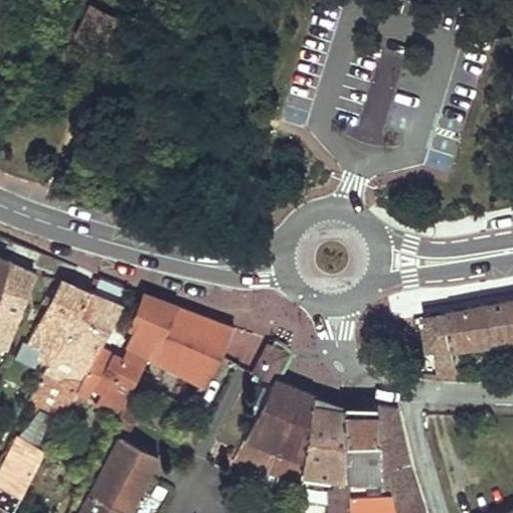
[(118,21),(92,7),(75,38),(102,51),(118,21)]
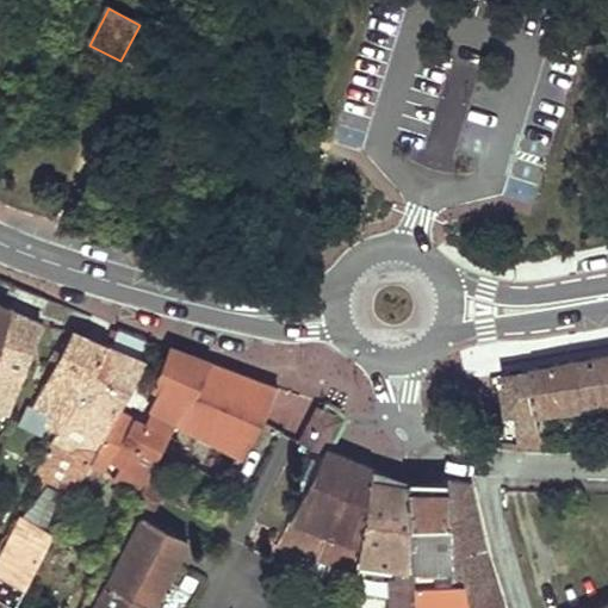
[(149,250),(147,260),(167,266),(171,256),(149,250)]
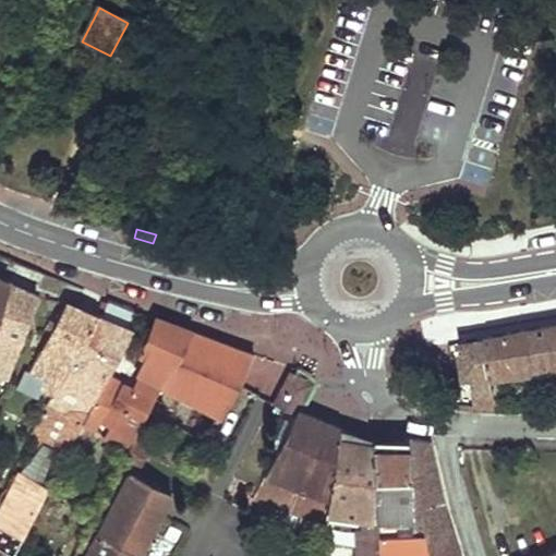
[(0,376),(10,381),(38,295),(9,282),(0,307),(0,376)]
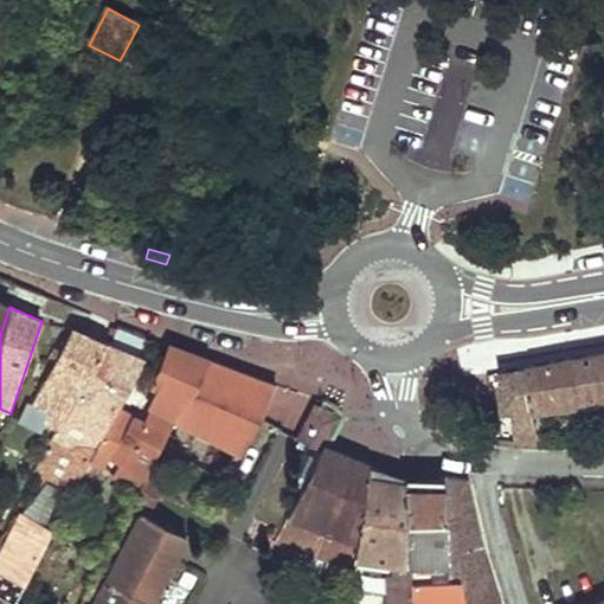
[(105,345),(72,331),(34,404),(51,412),(47,422),(59,428),(76,394),(79,396),(105,345)]
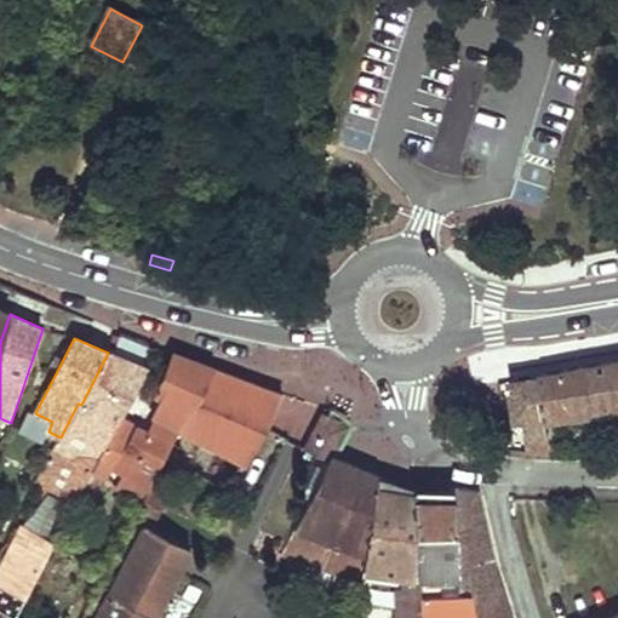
[(51,534),(58,538),(93,471),(121,418),(148,366),(108,352),(108,353),(81,405),(78,404),(61,438),(55,450),(59,453),(76,463),(62,491),(64,493),(47,526),(47,527),(47,531),(51,534)]
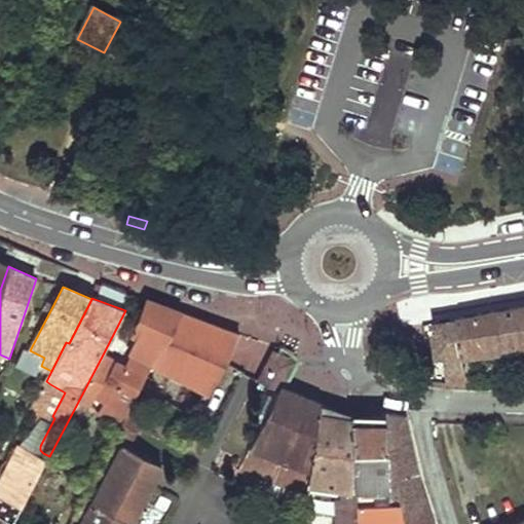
[(97,397),(128,413),(129,411),(154,366),(182,313),(152,302),(137,337),(140,338),(132,354),(135,356),(128,368),(103,354),(79,400),(91,407),(97,397)]
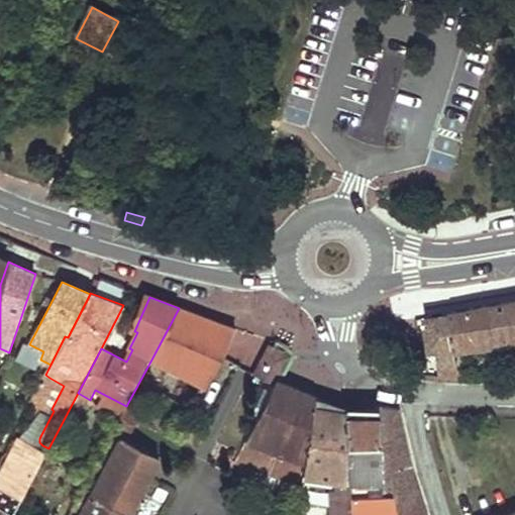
[(514,301),(453,313),(458,346),(510,339),(514,370),(514,301)]
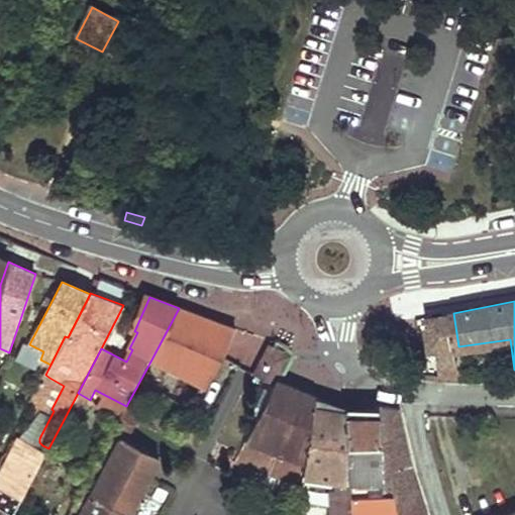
[(151,359),(207,389),(223,356),(236,329),(179,308),(151,359)]
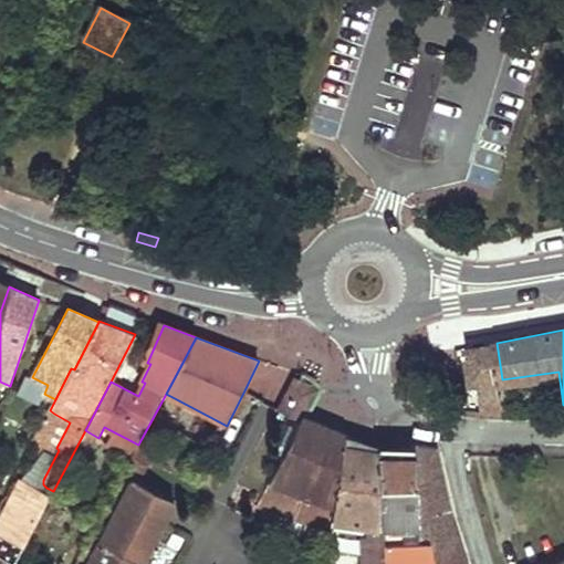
[(469,348),(473,385),(484,384),(487,399),(481,403),(483,415),(508,416),(505,406),(502,379),(497,343),(469,348)]
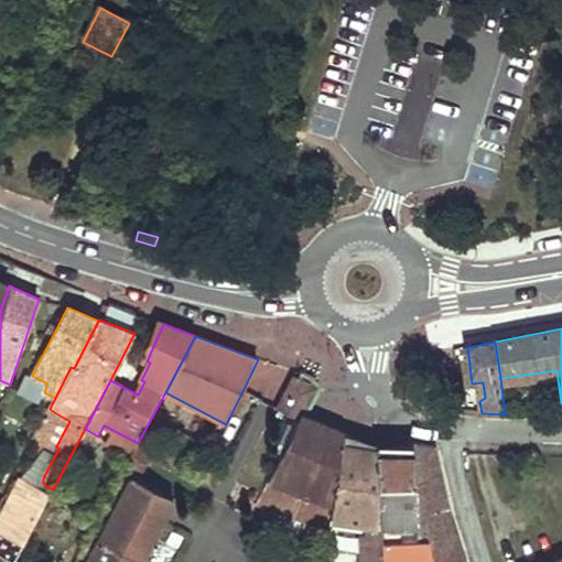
[(23,382),(44,392),(47,384),(32,376),(28,374),(23,382)]
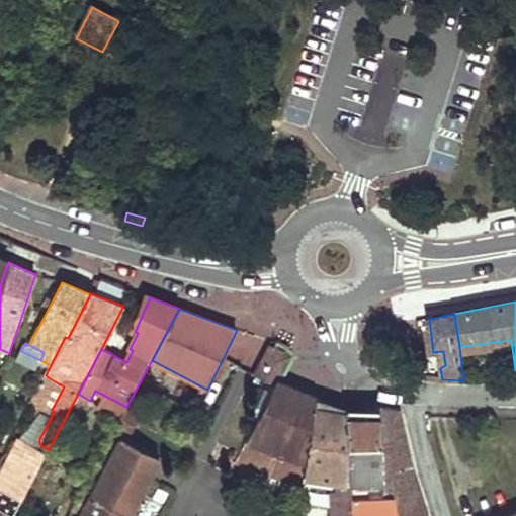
[(270,349),(291,357),(293,353),(272,345),(270,349)]
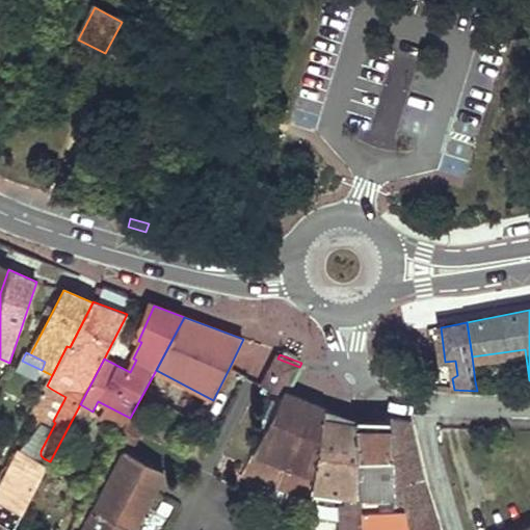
[(277,359),(271,375),(275,381),(271,391),(276,393),(280,383),(289,385),(296,374),(299,367),(277,359)]
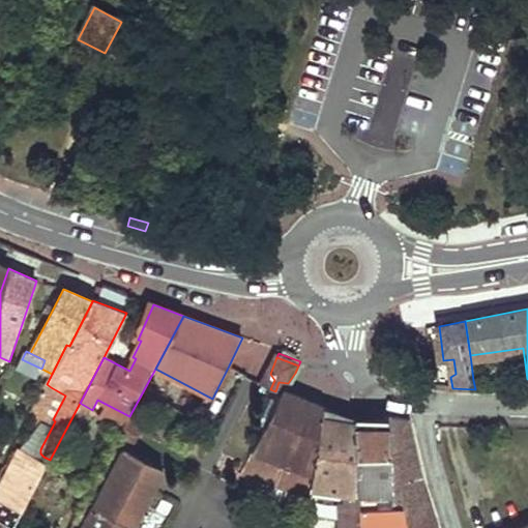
[(265,386),(270,389),(274,380),(270,374),(266,385),(265,386)]
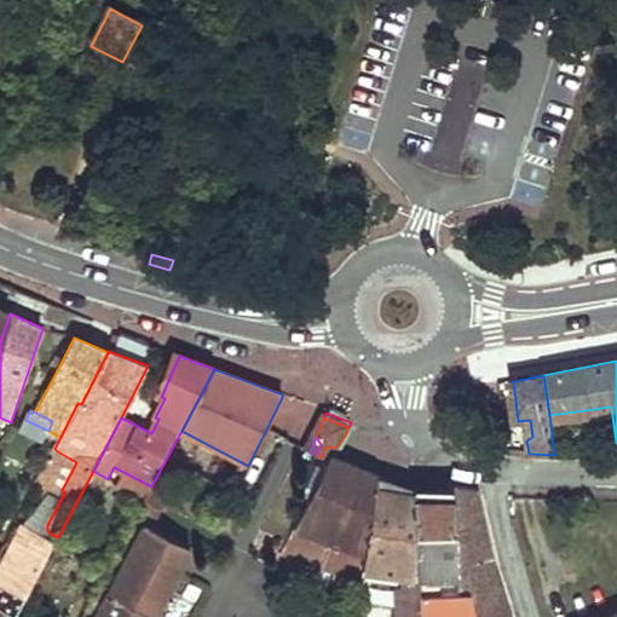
[(332,456),(336,448),(326,447),(322,457),(329,460),(332,456)]
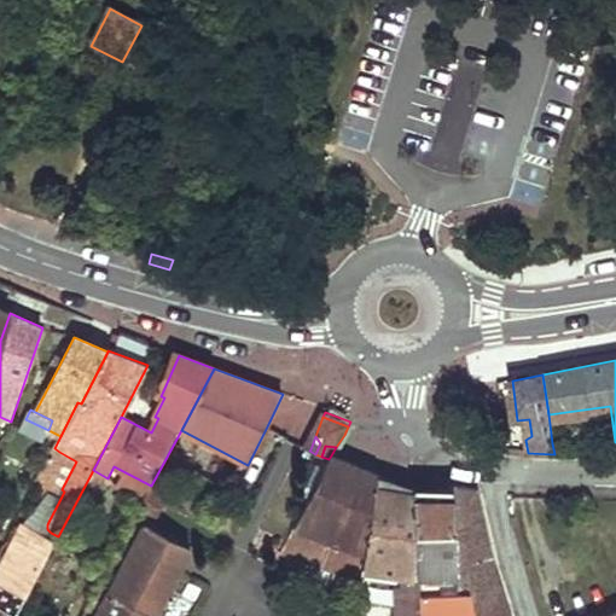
[(340,588),(360,596),(362,581),(364,569),(379,475),(331,455),(329,459),(296,527),(352,548),(340,588)]
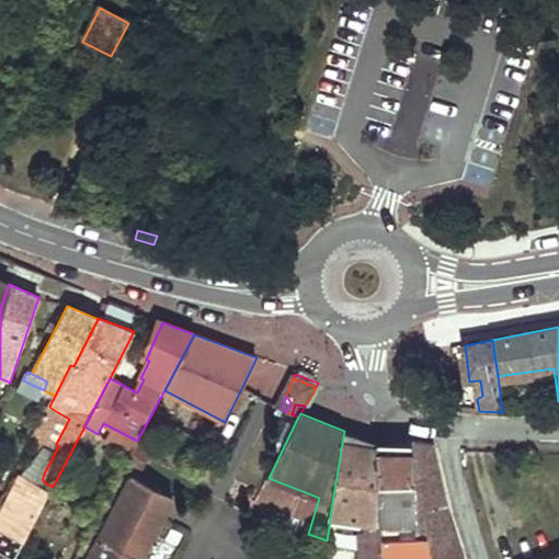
[(32,442),(44,448),(52,433),(40,425),(32,442)]
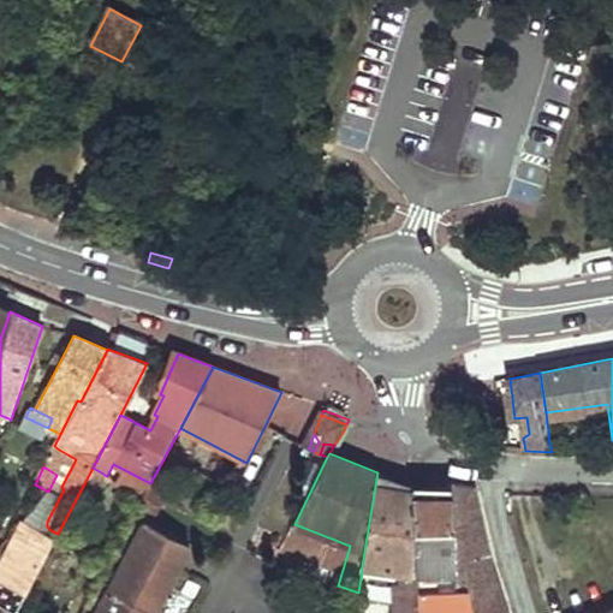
[(416,612),(415,579),(411,484),(378,472),(362,566),(396,570),(393,582),(394,612),(416,612)]
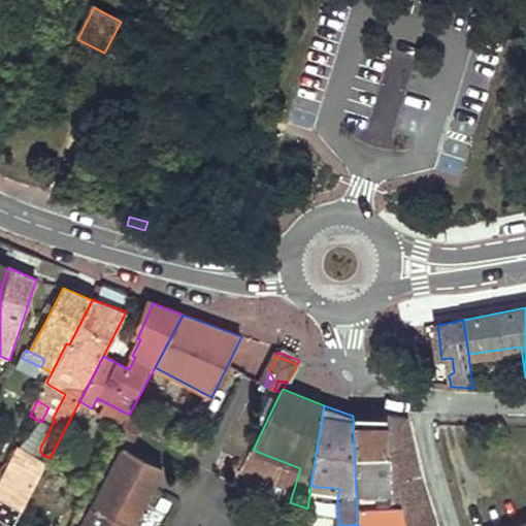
[(117,437),(131,446),(144,421),(130,413),(129,415),(117,437)]
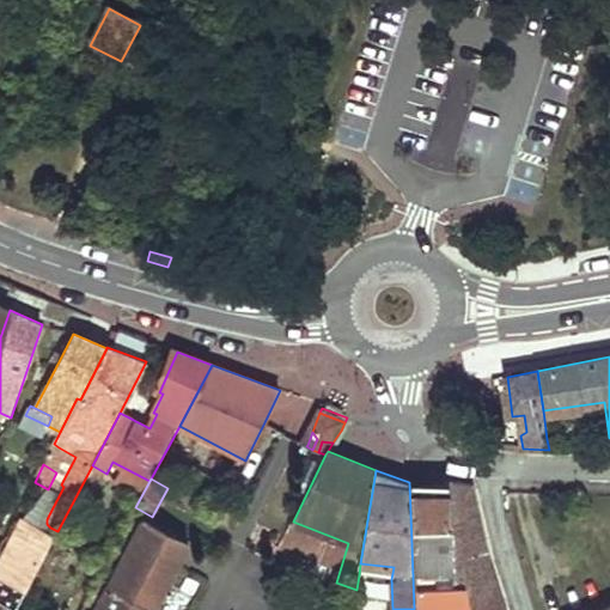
[(450,483),(409,482),(413,577),(452,575),(450,483)]
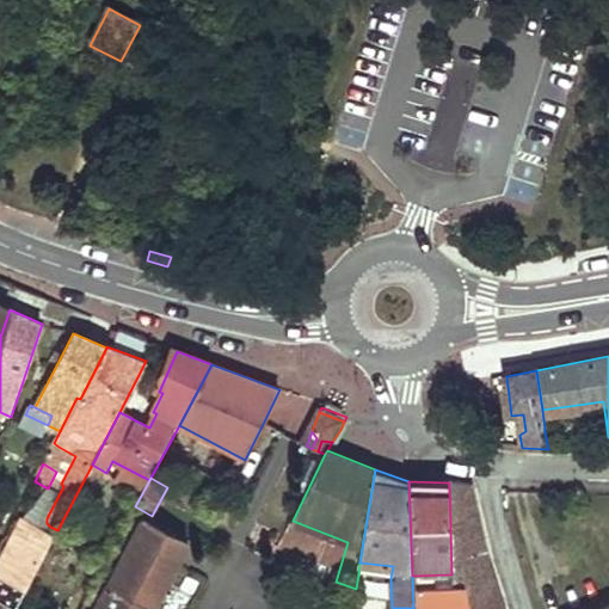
[(505,608),(491,563),(473,484),(449,483),(451,574),(462,573),(471,608),(505,608)]
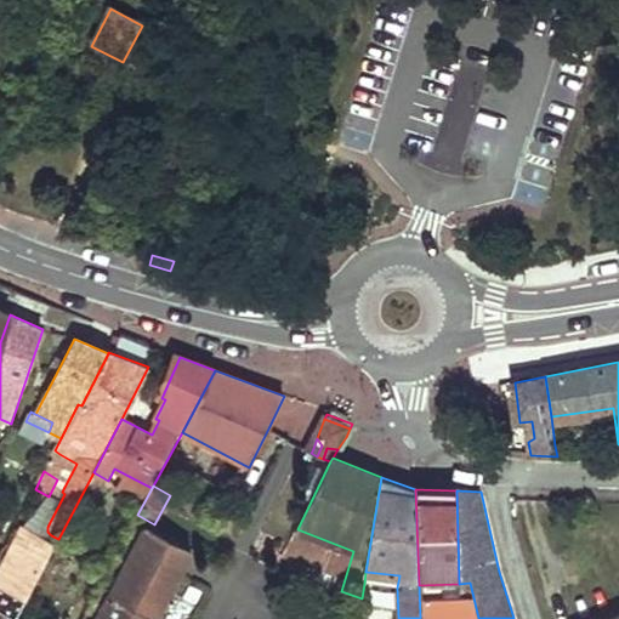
[(154,618),(191,549),(145,524),(112,590),(102,585),(87,612),(97,617),(96,618),(154,618)]
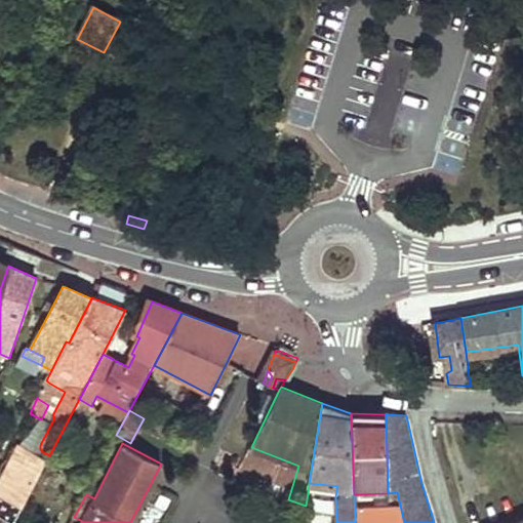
[(17,522),(47,463),(16,447),(0,480),(0,522),(17,522)]
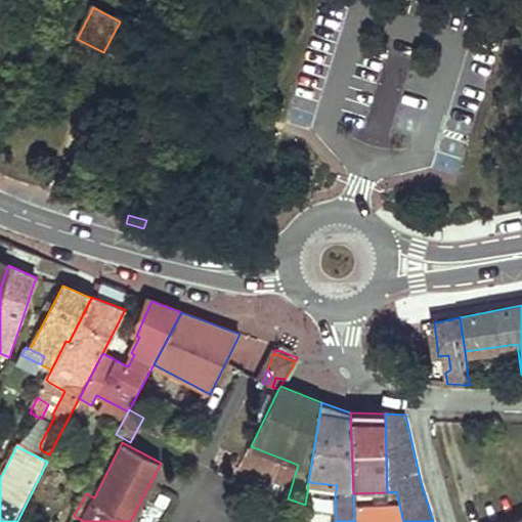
[(337,485),(308,482),(307,492),(335,495),(337,485)]
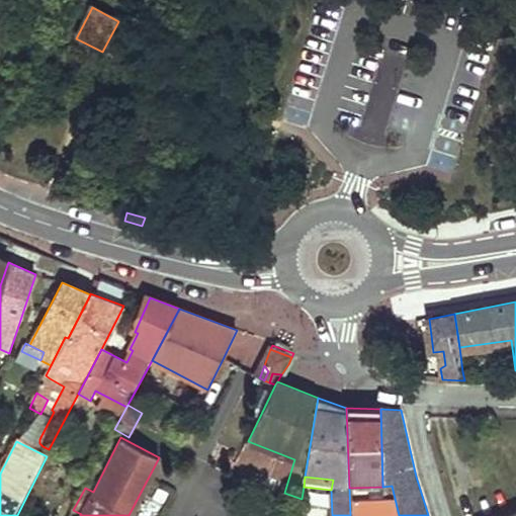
[(382,487),(349,488),(350,515),(399,515),(392,486),(382,487)]
